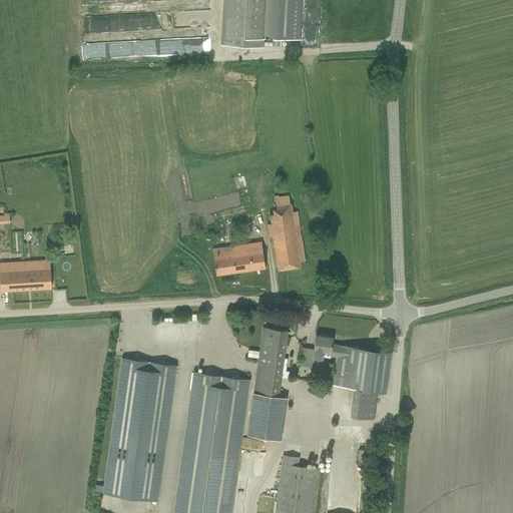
[(264,46),(264,38),(299,40),(300,0),(222,0),(220,43),(264,46)]
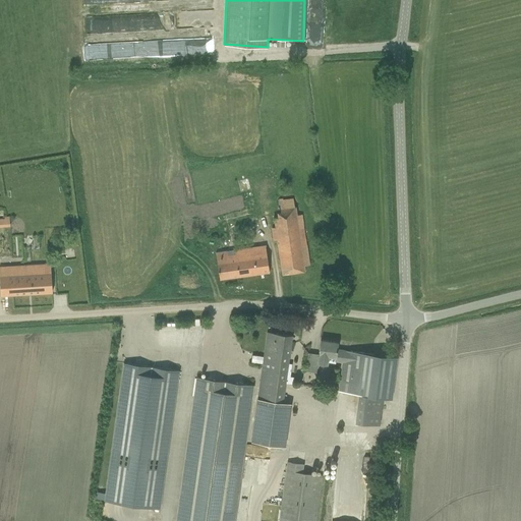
[(93,17),(93,32),(124,31),(123,16),(93,17)]
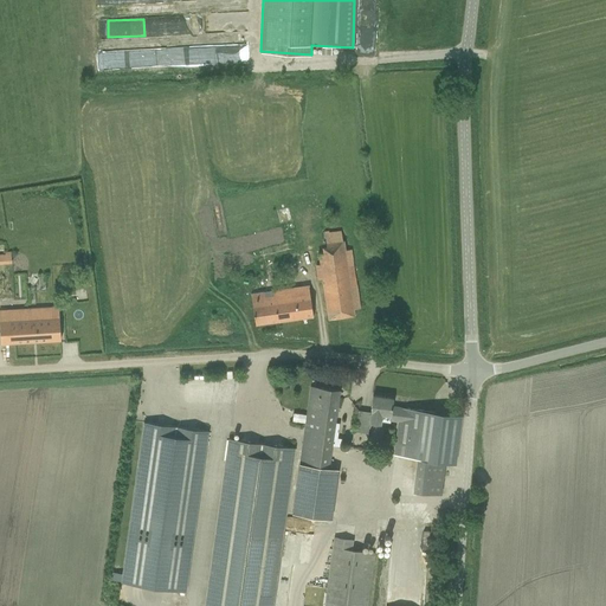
[(239,47),(218,47),(218,63),(239,63),(239,47)]
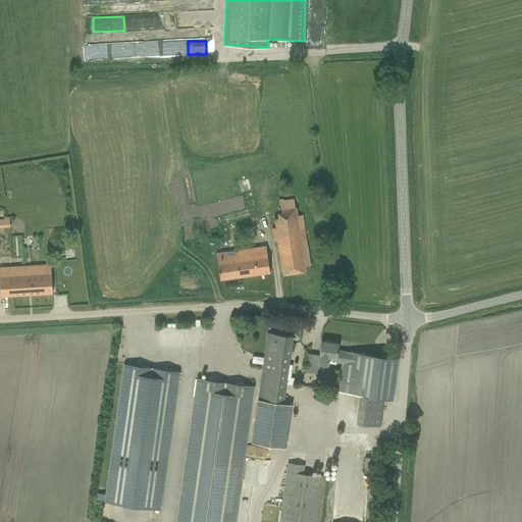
[(88,46),(88,58),(134,57),(134,45),(88,46)]
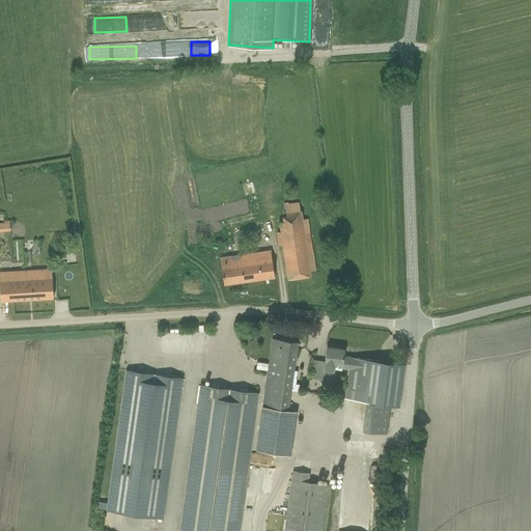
[(280,231),(277,232),(279,245),(282,245),(287,279),(310,276),(309,271),(302,219),(301,211),(300,211),(299,203),(288,204),(284,205),(285,216),(286,221),(282,221),(280,222),(280,221),(279,221),(280,231)]
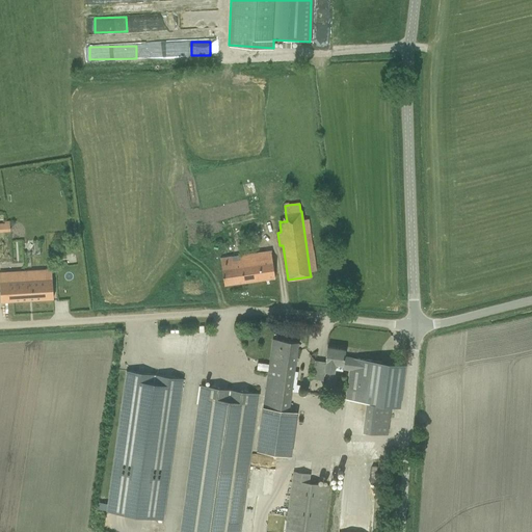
[(4,224),(0,224),(0,233),(9,233),(8,224),(4,224)]
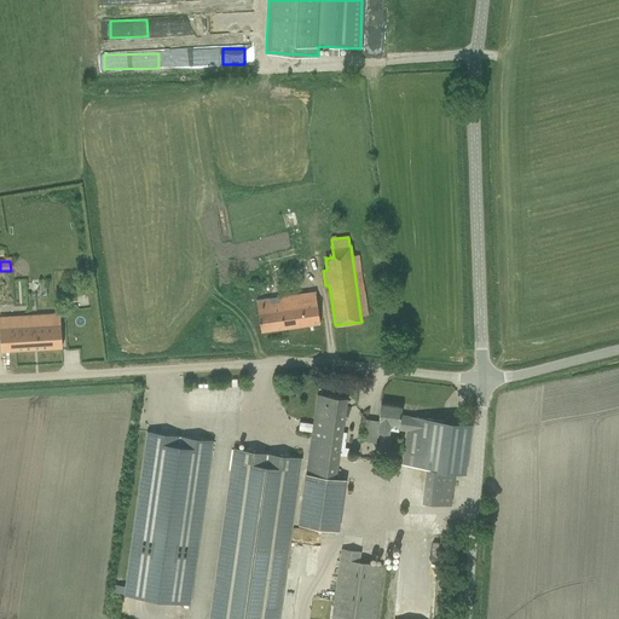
[(256,301),(259,319),(260,331),(319,323),(316,293),(256,301)]
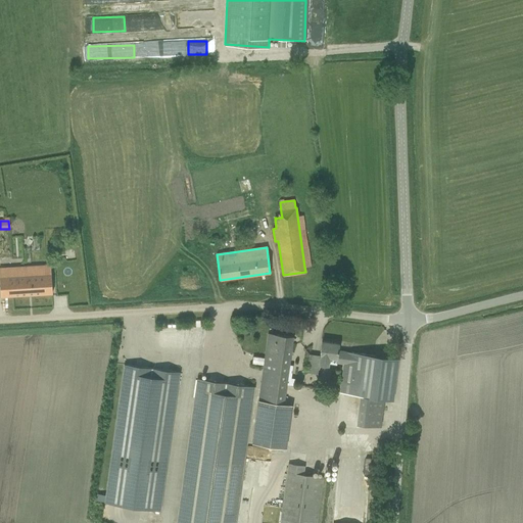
[(26,267),(0,268),(0,290),(0,296),(52,293),(50,267),(26,268),(26,267)]
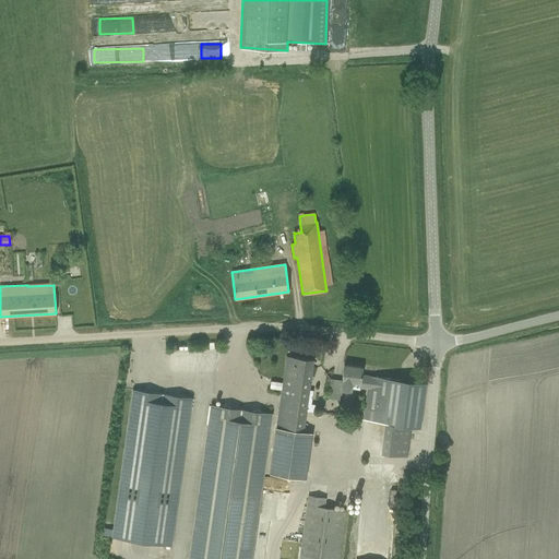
[(276,427),(269,474),(306,479),(312,432),(302,431),(302,430),(311,371),(313,360),(286,356),(284,367),(276,427)]
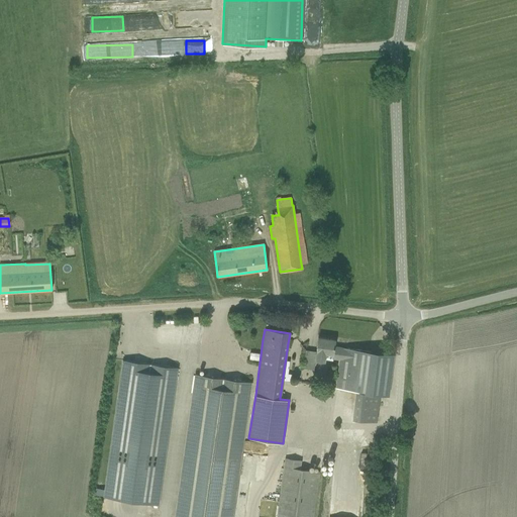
[(306,349),(304,369),(313,370),(315,359),(316,359),(318,360),(320,362),(322,360),(324,360),(324,358),(332,359),(332,358),(341,359),(341,363),(337,389),(346,390),(355,391),(360,350),(333,346),(334,339),(318,337),(316,347),(316,350),(306,349)]
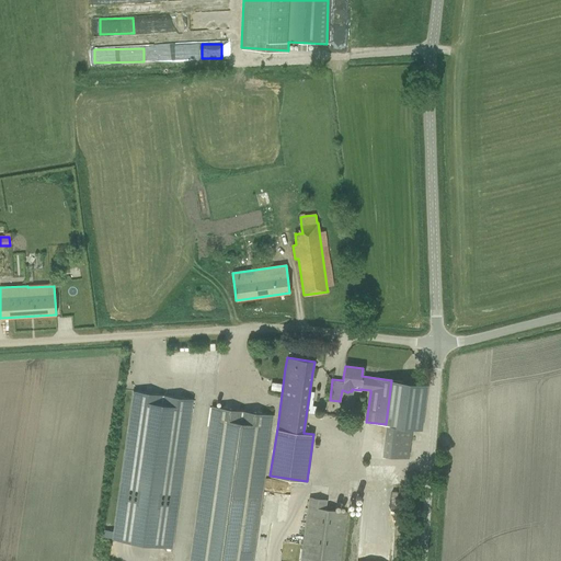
[(391,380),(386,424),(411,427),(421,428),(427,385),(391,380)]
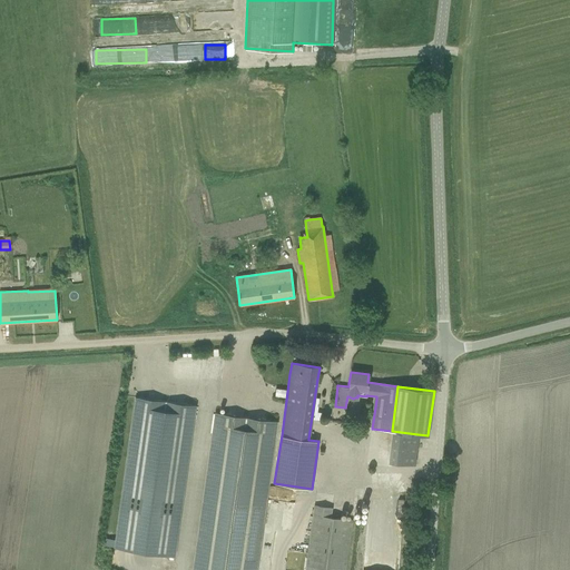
[(135,397),(114,549),(174,557),(195,405),(135,397)]
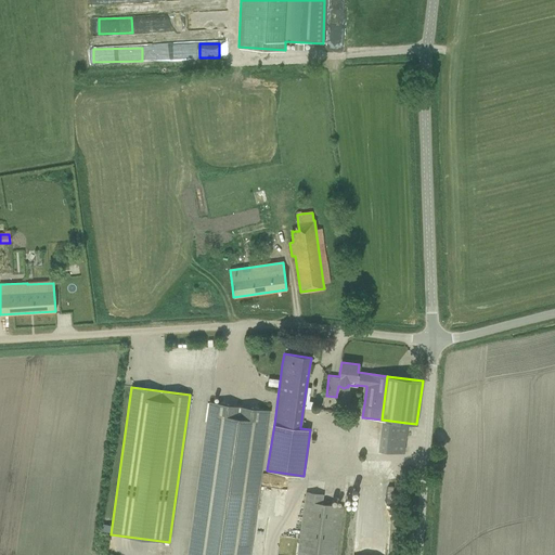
[(188,554),(248,554),(269,411),(209,402),(188,554)]
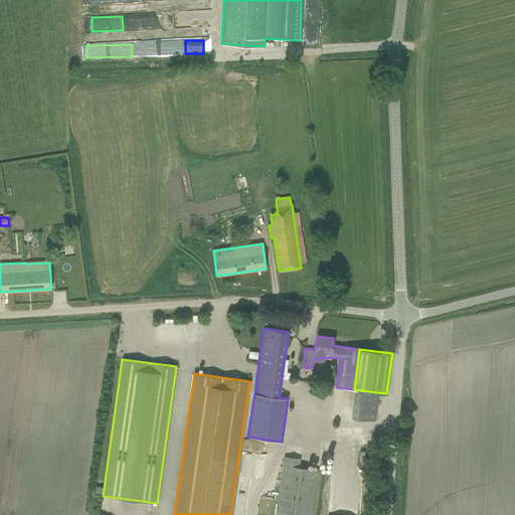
[(283,457),(275,514),(311,514),(317,470),(299,468),(300,459),(283,457)]
